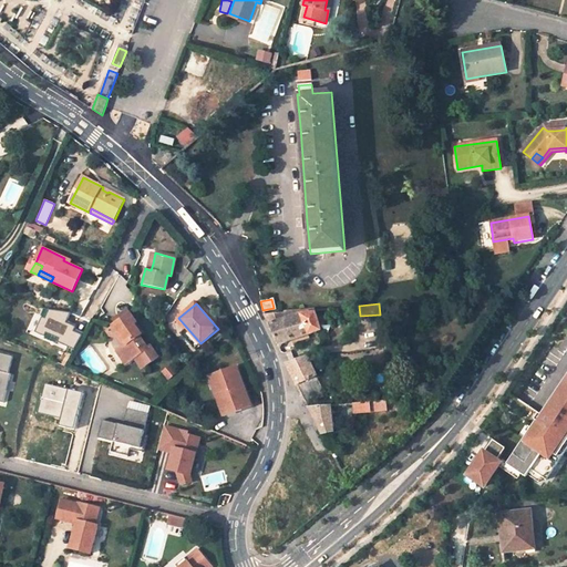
[(272,334),(277,344),(321,329),(313,307),(282,310),(282,311),(264,313),(272,334)]
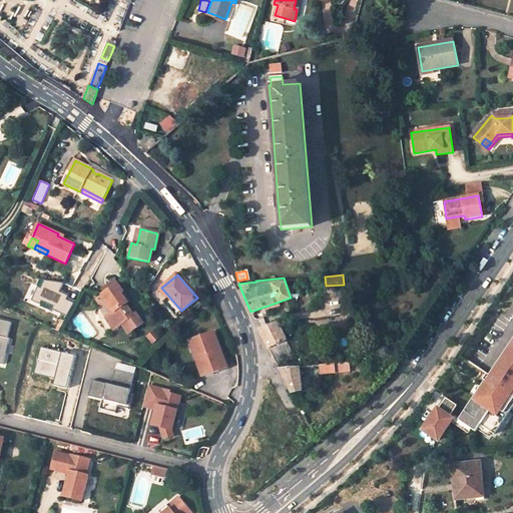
[(50,310),(68,317),(75,303),(67,300),(69,297),(60,293),(64,284),(41,280),(38,287),(36,286),(30,301),(39,305),(40,303),(51,307),(50,310)]
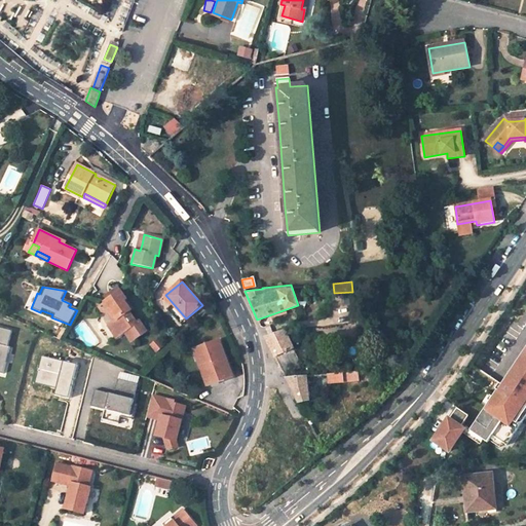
[(112,310),(118,320),(116,322),(115,323),(114,327),(117,333),(123,334),(126,332),(132,338),(137,339),(148,331),(141,322),(138,324),(130,312),(133,311),(125,301),(127,299),(118,287),(103,297),(112,310)]
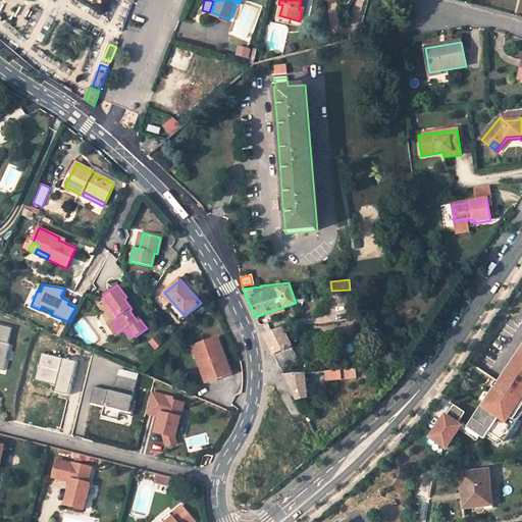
[(134,307),(126,297),(124,299),(132,309),(134,307)]
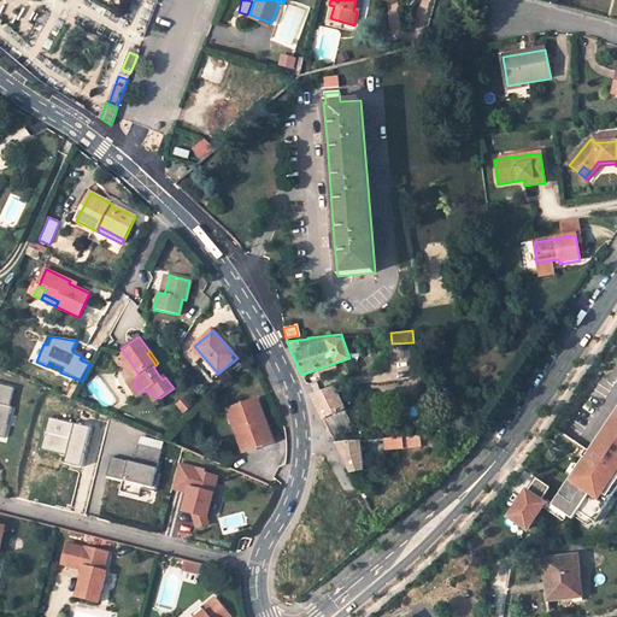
[(129,366),(136,377),(139,375),(131,364),(129,366)]
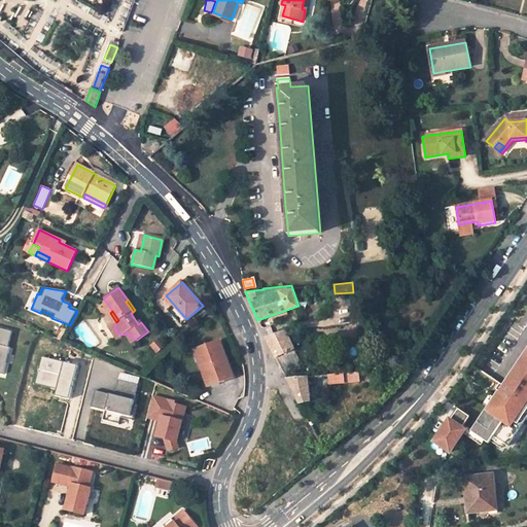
[(124,335),(117,334),(114,327),(115,323),(110,326),(117,339),(124,335)]
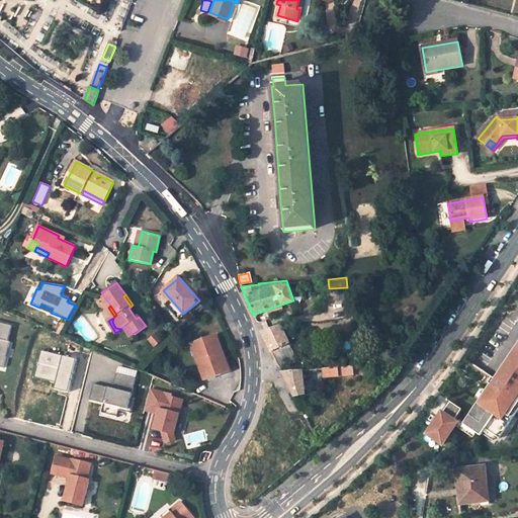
[(10,341),(14,326),(0,322),(0,366),(6,368),(12,342),(10,341)]
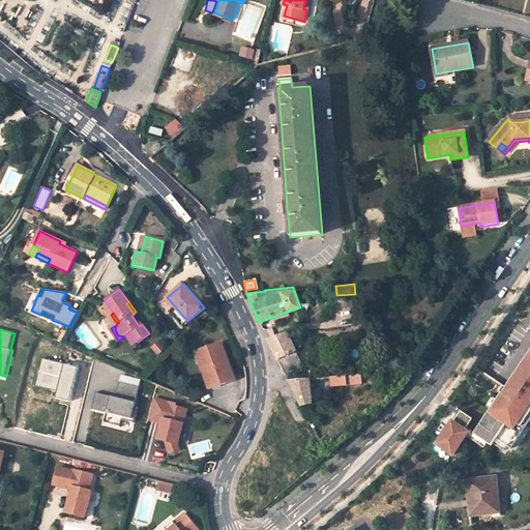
[(286,375),(303,367),(289,339),(293,336),(290,331),(287,331),(267,339),(277,358),(286,375)]
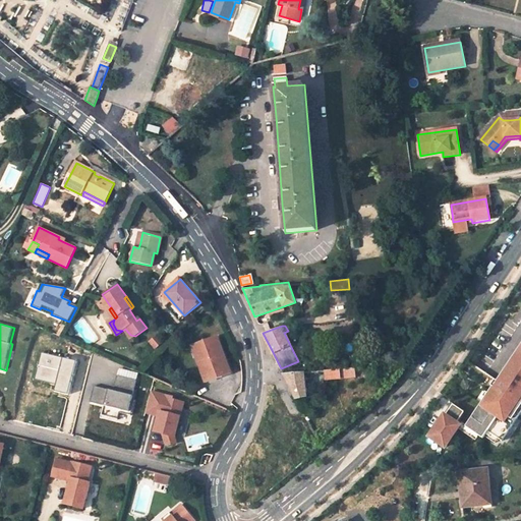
[(230,374),(218,338),(192,346),(205,383),(230,374)]
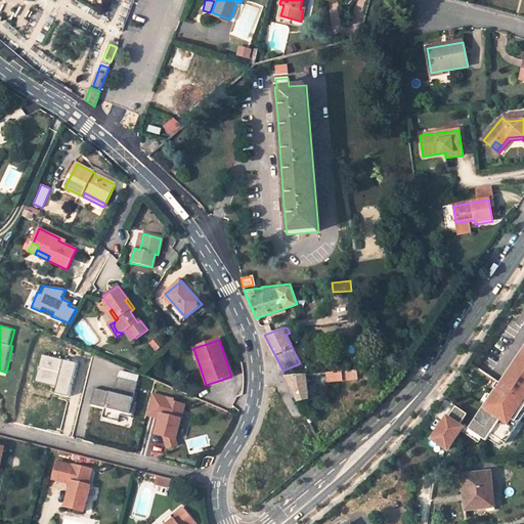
[(523,346),(499,384),(500,385),(496,391),(495,390),(493,393),(491,396),(492,397),(489,402),(487,401),(468,430),(485,442),(490,435),(505,444),(523,415),(523,346)]
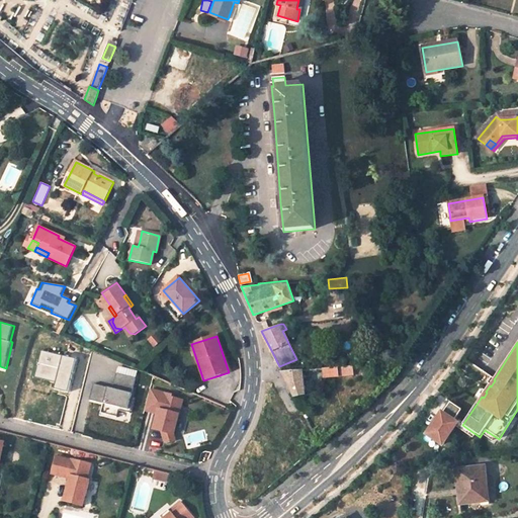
[(76,359),(41,350),(34,376),(56,381),(54,390),(68,393),(76,359)]
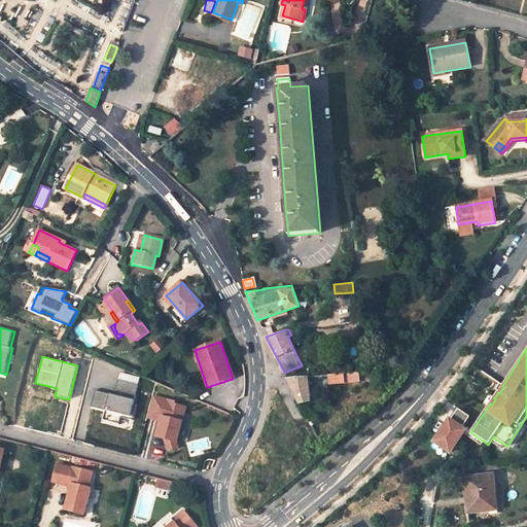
[(345,381),(360,380),(359,372),(345,373),(345,381)]
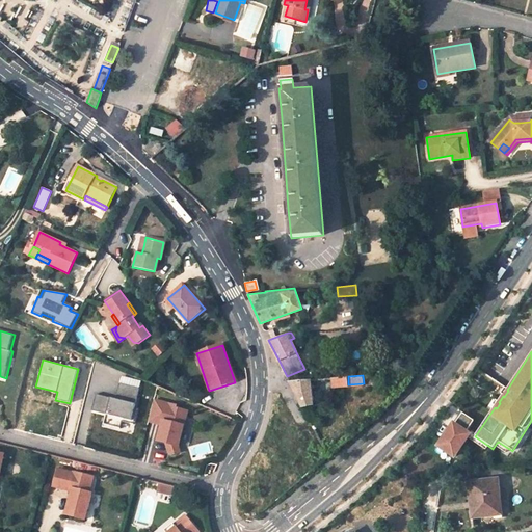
[(333,378),(334,388),(348,387),(348,384),(348,376),(333,378)]
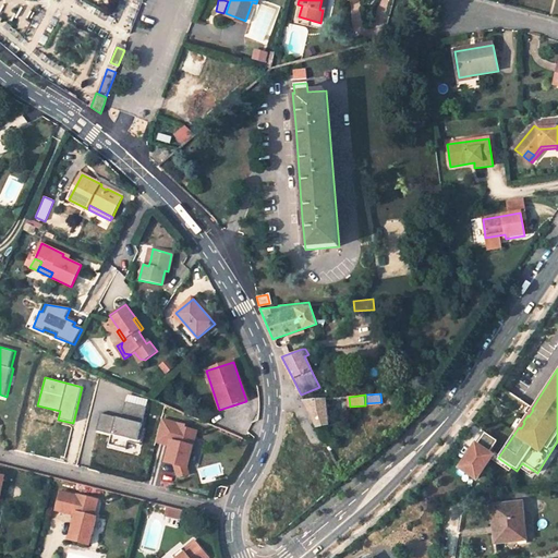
[(328,424),(325,398),(304,400),(313,417),(316,426),(328,424)]
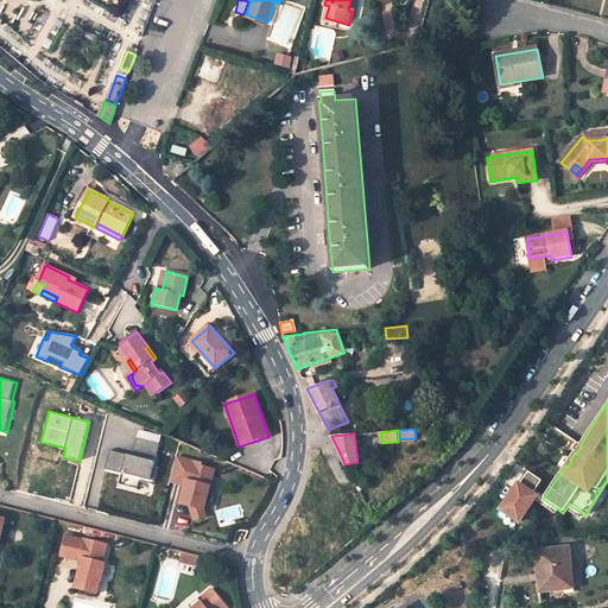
[(122,473),(119,485),(138,488),(140,477),(151,480),(156,461),(154,461),(159,443),(137,437),(132,455),(111,450),(106,468),(122,473)]
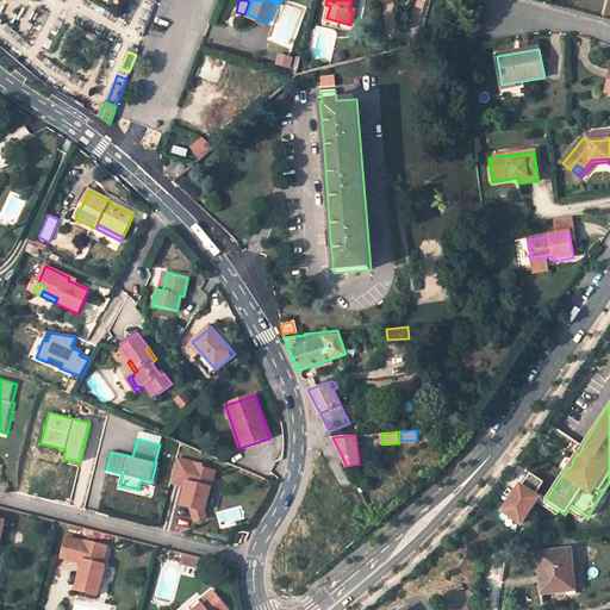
[(172,479),(187,483),(186,487),(181,505),(191,508),(205,511),(216,472),(201,468),(201,465),(178,459),(172,479)]
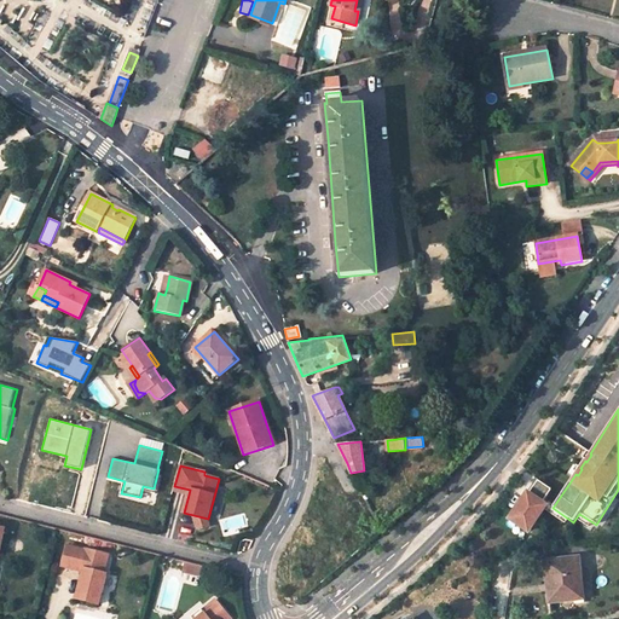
[(527,533),(545,507),(541,504),(549,492),(537,481),(528,495),(527,495),(509,520),(527,533)]
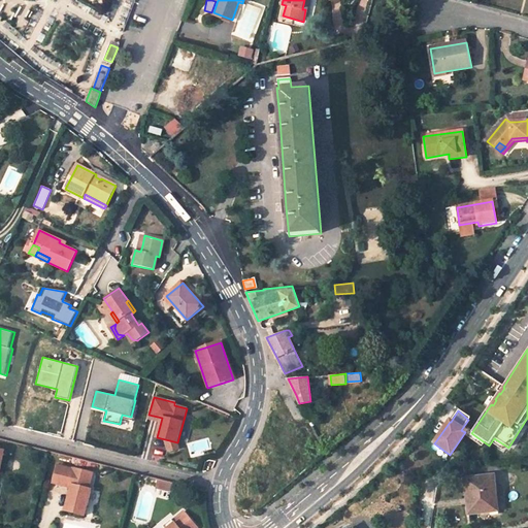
[(177,442),(165,439),(168,450),(170,451),(178,449),(177,442)]
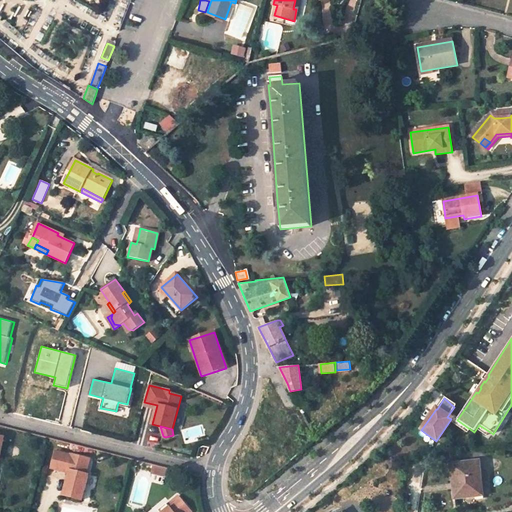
[(70,455),(55,451),(51,468),(68,472),(63,495),(81,500),(88,474),(85,474),(89,458),(71,454),(70,455)]
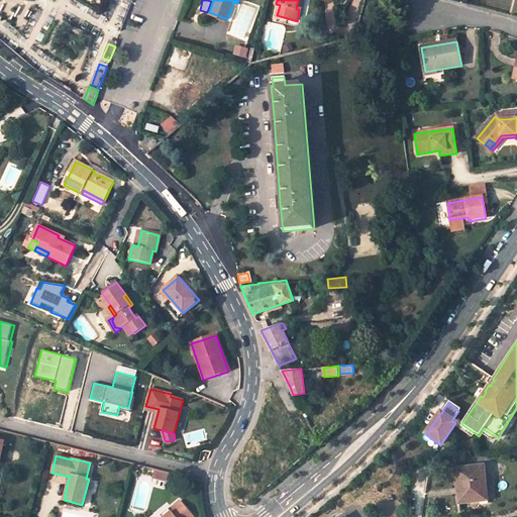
[(486,500),(483,466),(454,469),(458,502),(486,500)]
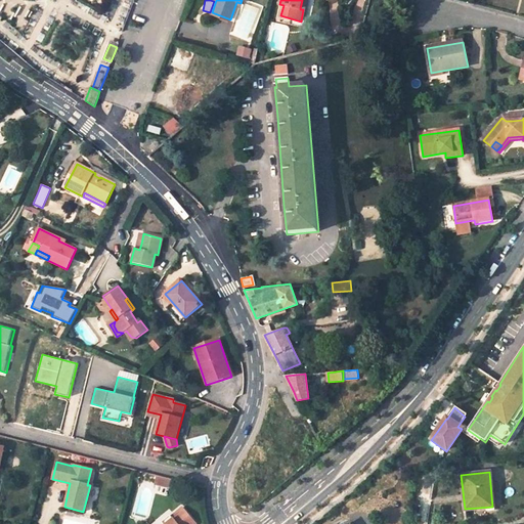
[(172,484),(173,479),(168,478),(158,476),(156,485),(166,488),(167,483),(172,484)]
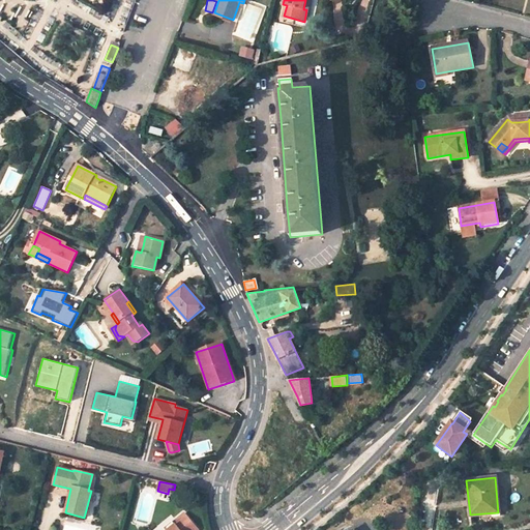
[(196,529),(197,529),(183,513),(172,523),(174,525),(168,529),(196,529)]
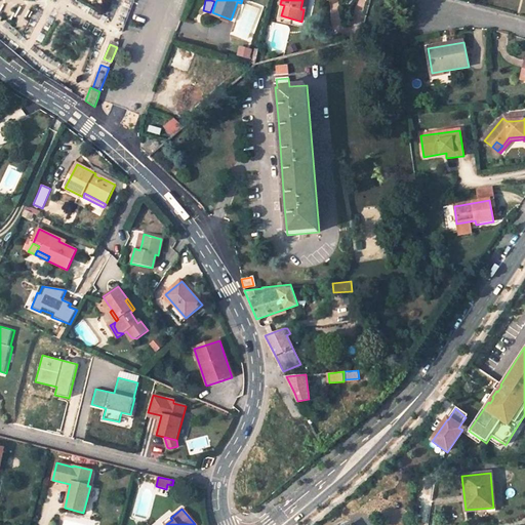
[(170,518),(169,516),(161,523),(162,524),(166,524),(172,520),(170,518)]
